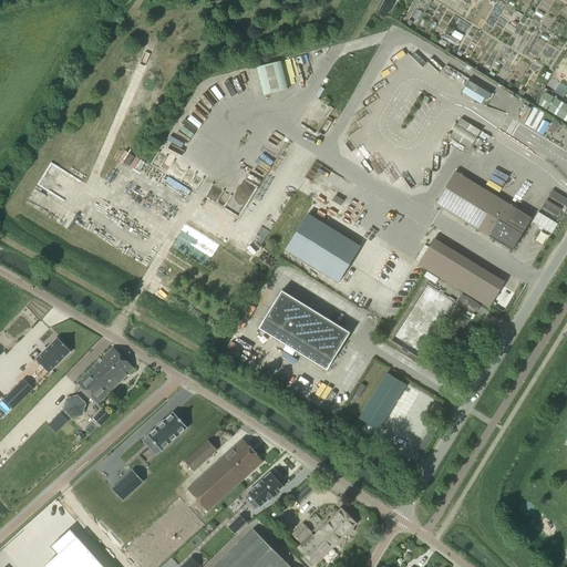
[(385,76),(388,84),(375,92),(378,99),(368,105),(372,112),(364,116),(366,119),(369,116),(378,114),(375,107),(382,104),(390,102),(389,96),(392,95),(389,90),(393,86),(388,78),(395,73),(404,71),(406,69),(391,73),(385,76)]
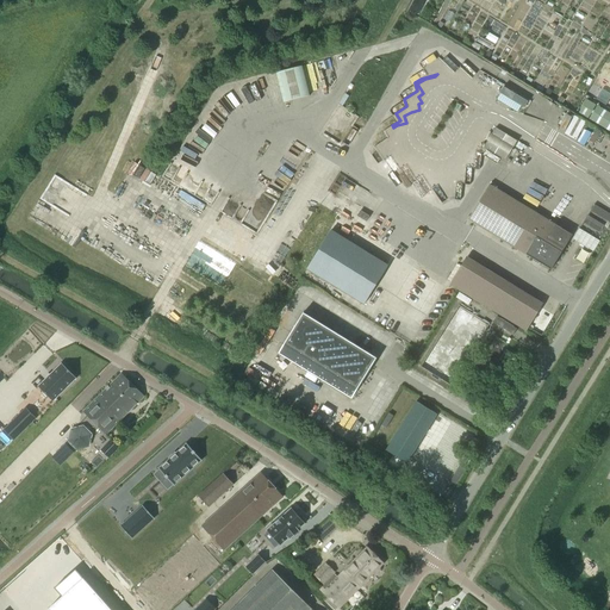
[(503,86),(499,92),(524,107),(528,101),(503,86)]
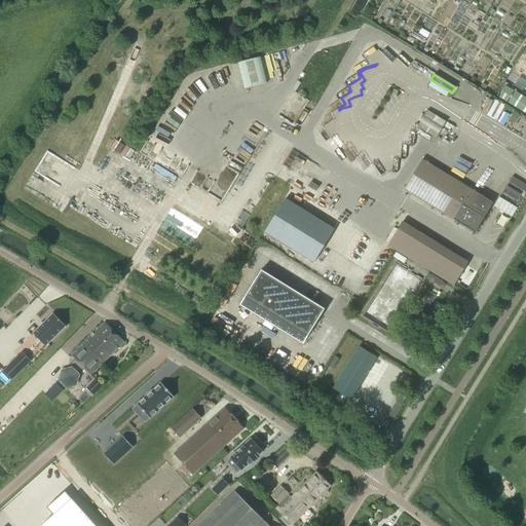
[(525,98),(506,85),(500,98),(525,113),(525,98)]
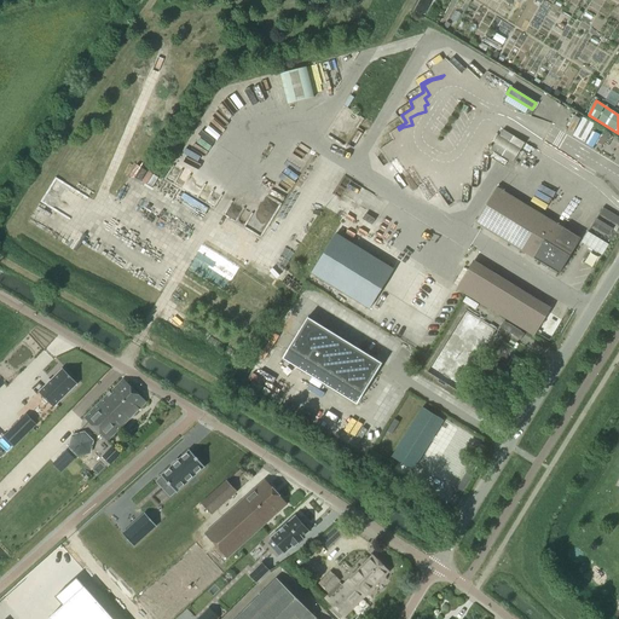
[(514,163),(526,144),(504,129),(492,150),(493,151),(514,163)]
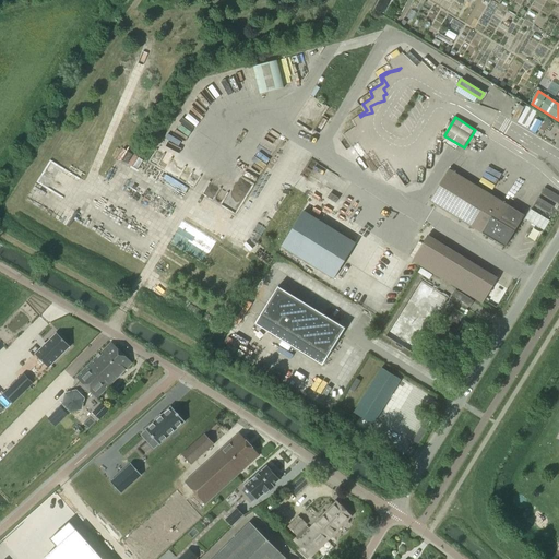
[(506,247),(524,215),(449,169),(429,201),(506,247)]
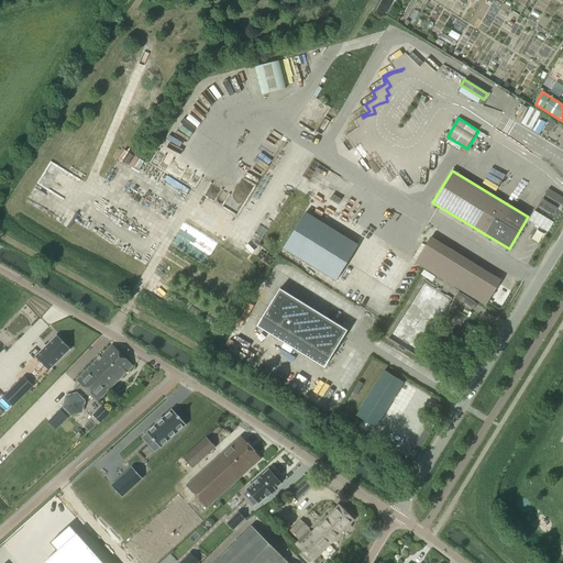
[(562,195),(548,189),(545,196),(562,202),(562,195)]
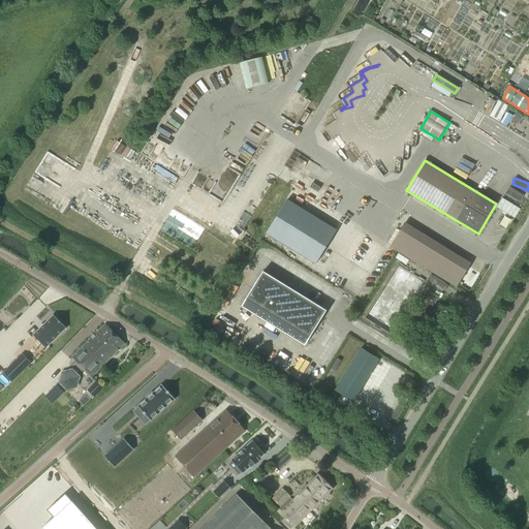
[(317,192),(320,187),(313,183),(310,187),(317,192)]
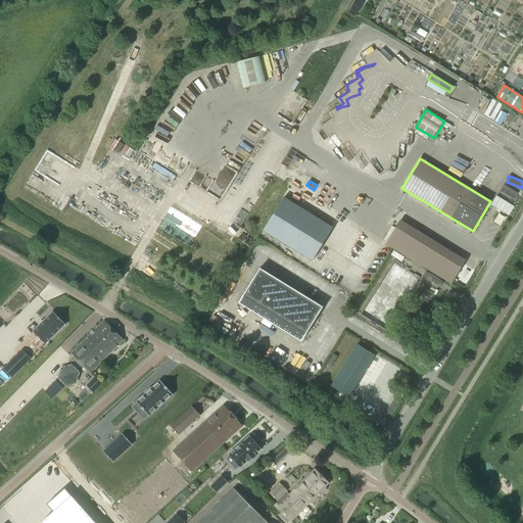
[(515,199),(519,191),(505,185),(501,192),(515,199)]
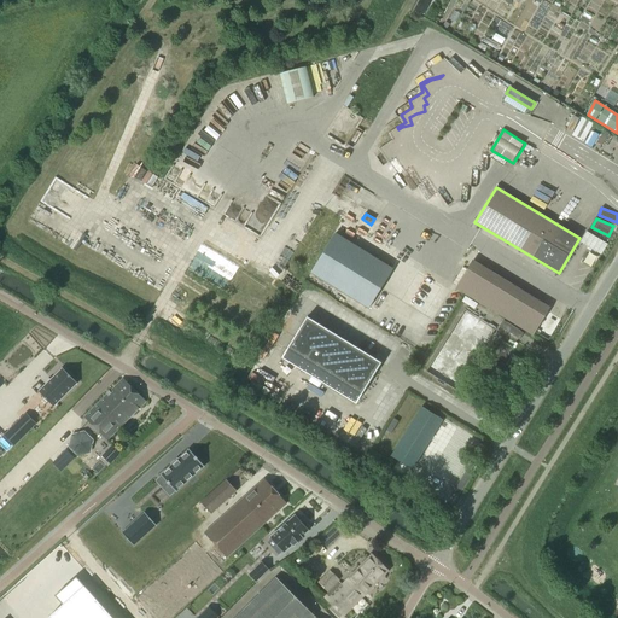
[(587,232),(581,243),(600,255),(607,244),(587,232)]
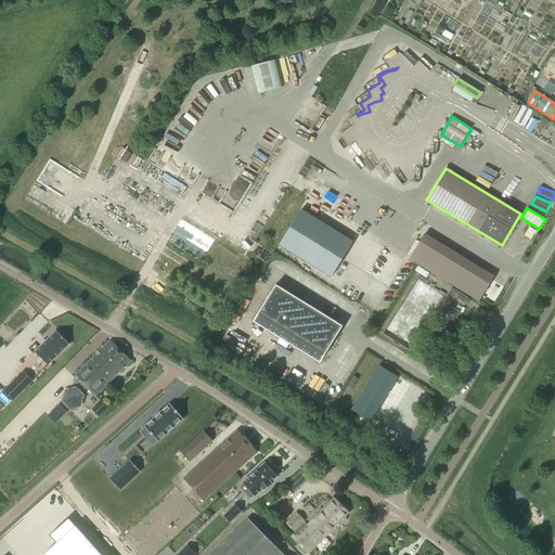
[(301,209),(280,245),(332,278),(353,242),(301,209)]
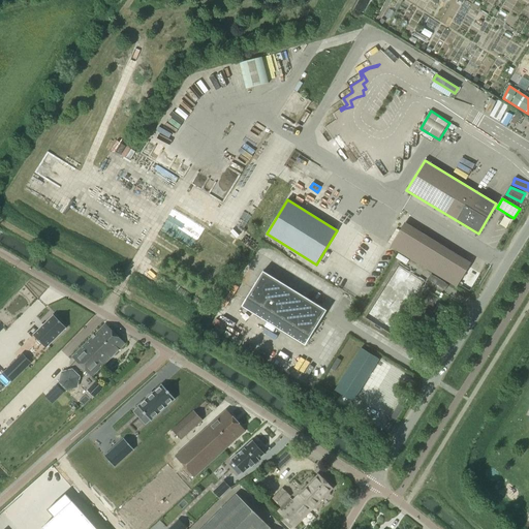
[(471,261),(405,222),(391,247),(400,253),(457,287),(471,261)]
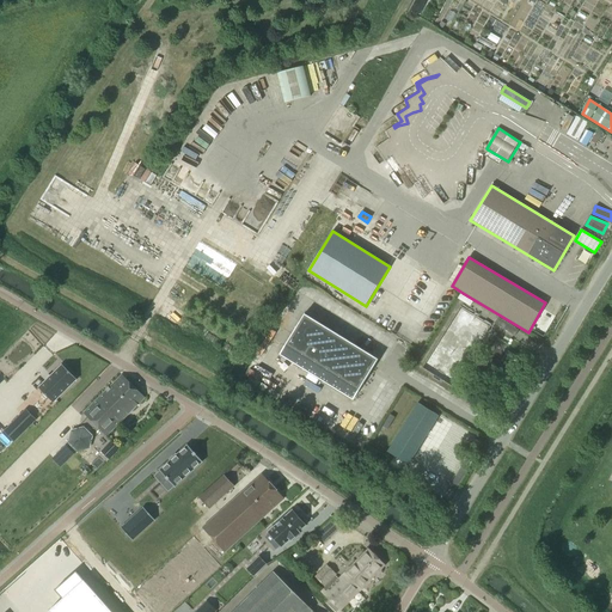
[(280,352),(354,397),(378,359),(305,312),(280,352)]
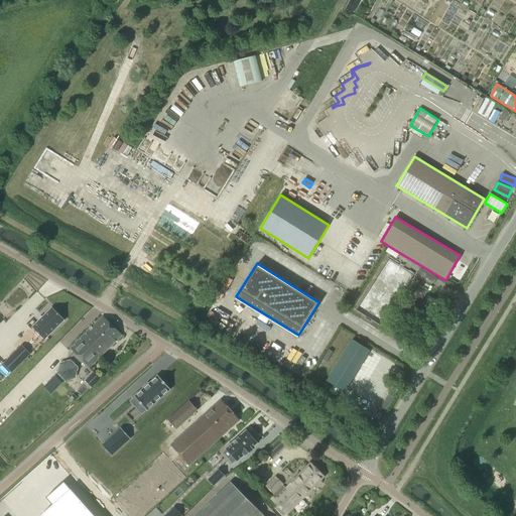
[(421,304),(430,310),(436,302),(427,296),(421,304)]
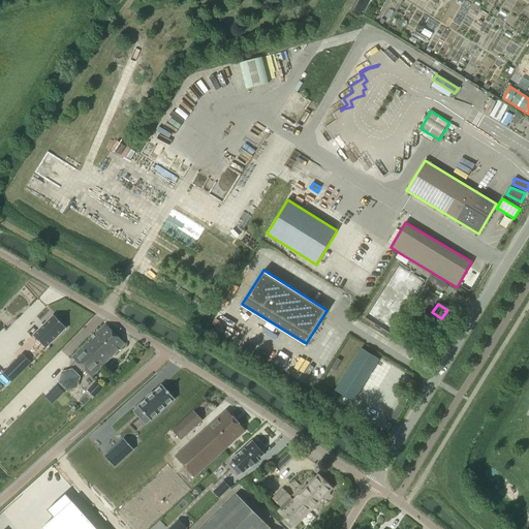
[(54,315),(33,336),(45,348),(66,328),(54,315)]
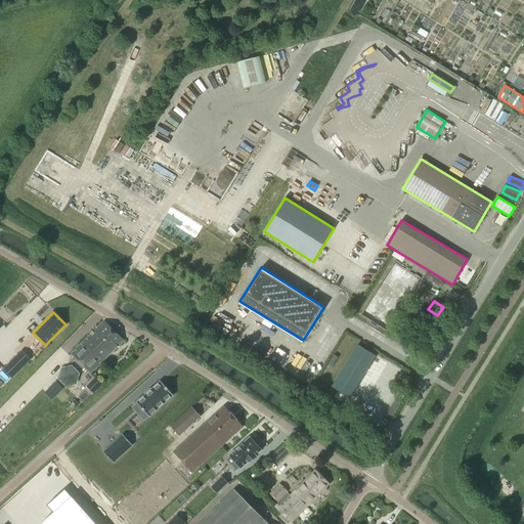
[(96,330),(115,349),(124,341),(104,321),(96,330)]
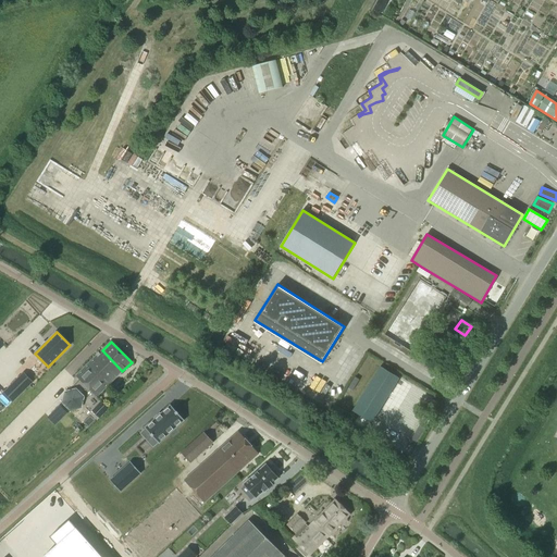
[(122,371),(102,350),(77,375),(97,396),(122,371)]
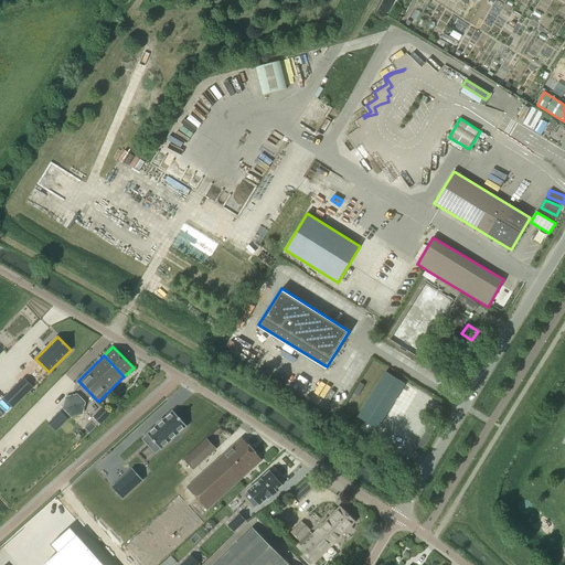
[(376,429),(405,384),(386,372),(358,417),(376,429)]
